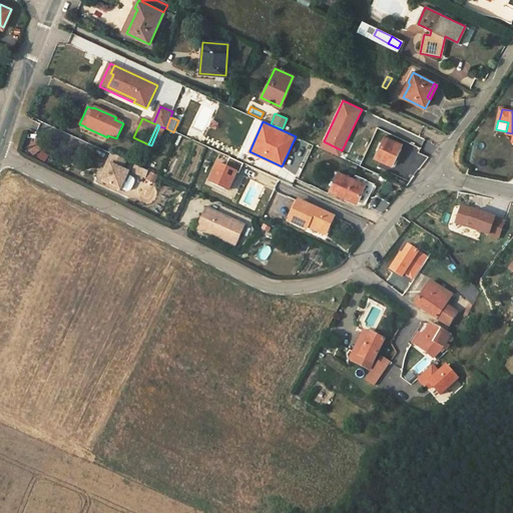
[(401,144),(385,137),(375,157),(395,166),(399,157),(396,156),(401,144)]
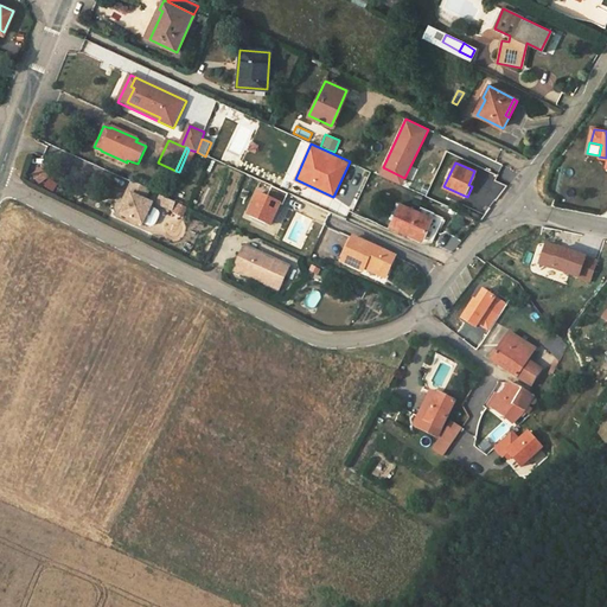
[(404,178),(383,167),(379,174),(401,185),(404,178)]
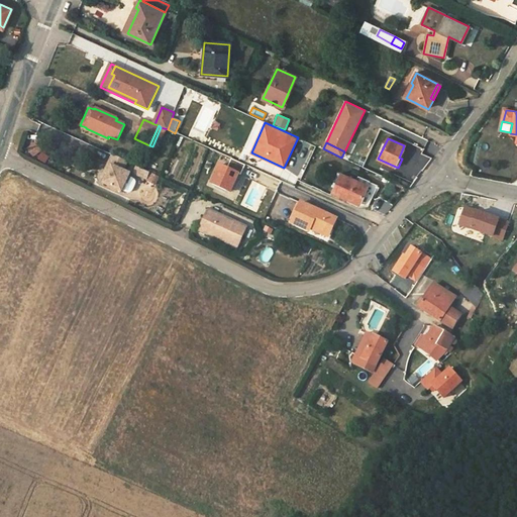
[(43,164),(47,157),(38,152),(34,160),(43,164)]
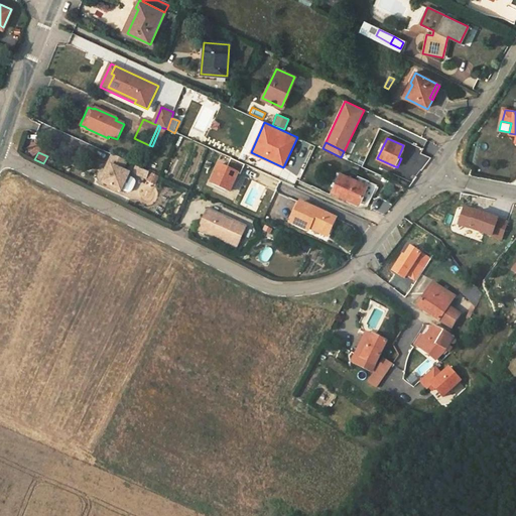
[(126,161),(112,154),(108,164),(110,165),(107,172),(103,182),(121,191),(129,173),(122,170),(126,161)]
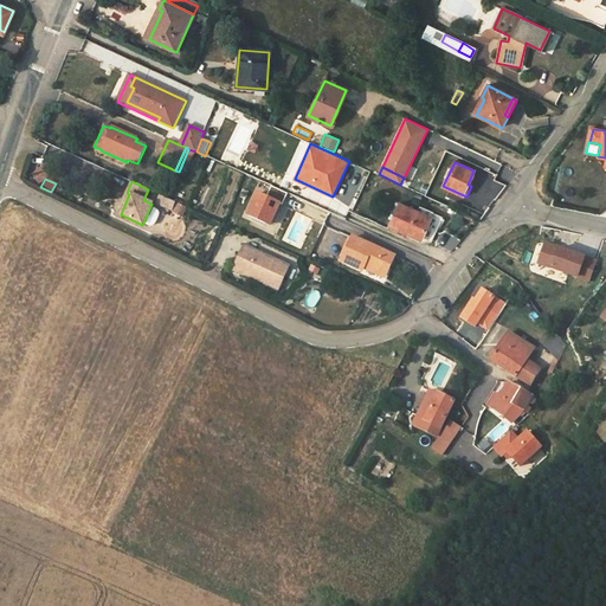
[(271,187),(266,198),(279,204),(283,205),(288,194),(271,187)]
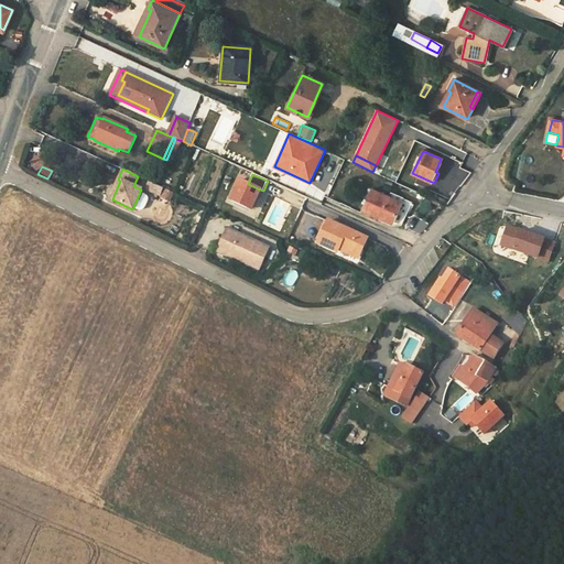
[(251,209),(260,190),(248,184),(240,180),(230,201),(251,209)]
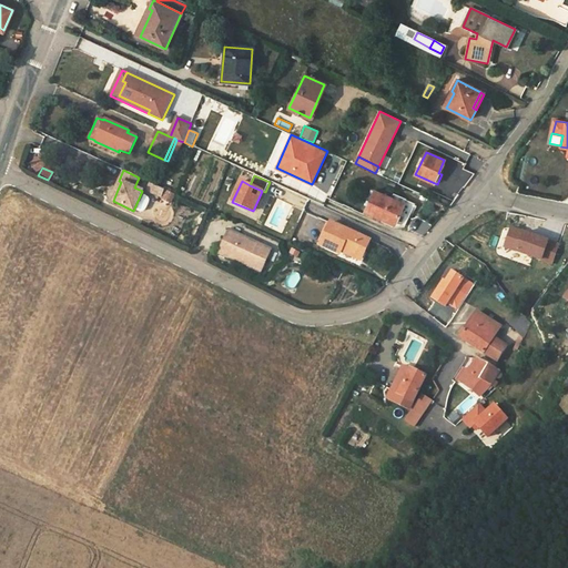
[(146,184),(144,192),(159,198),(162,190),(146,184)]
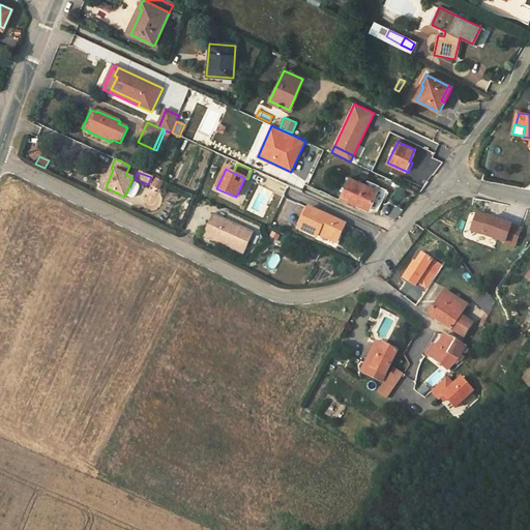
[(156,189),(160,183),(153,178),(149,184),(156,189)]
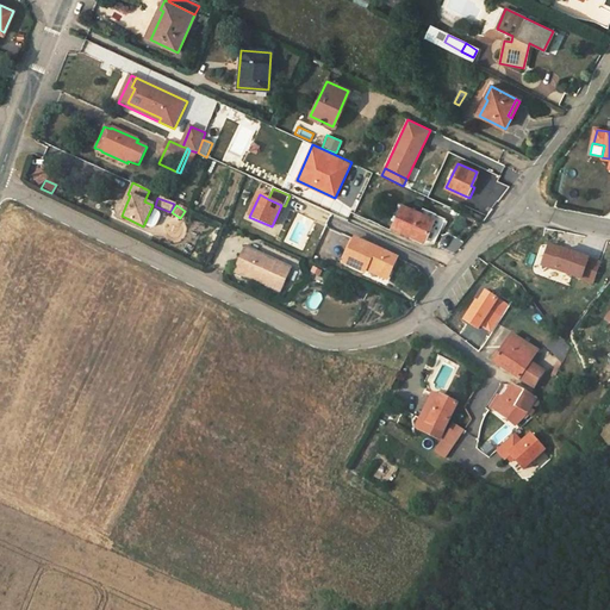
[(419,213),(402,206),(392,226),(410,235),(423,241),(429,230),(434,221),(419,213)]
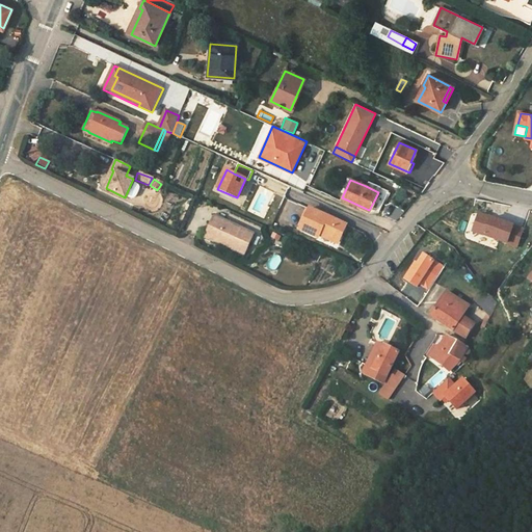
[(134,198),(138,185),(132,183),(127,196),(134,198)]
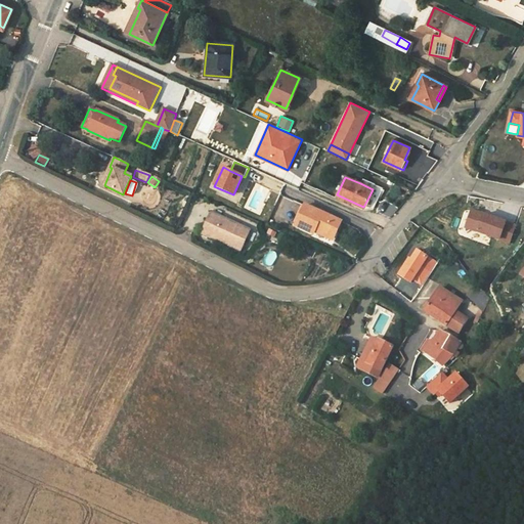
[(373,189),(368,198),(376,201),(381,188),(362,180),(360,183),(373,189)]
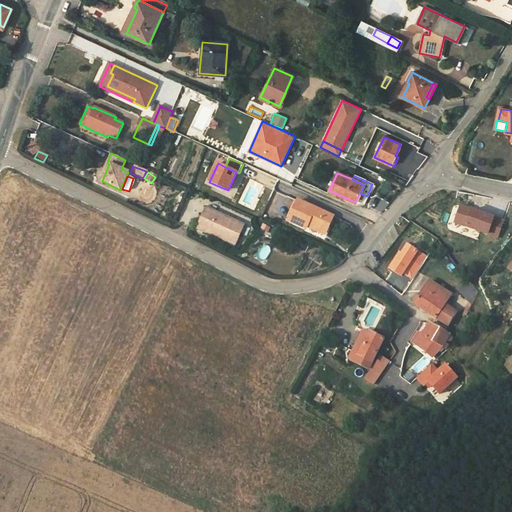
[(355,202),(344,197),(343,199),(355,204),(363,204),(367,196),(360,193),(355,202)]
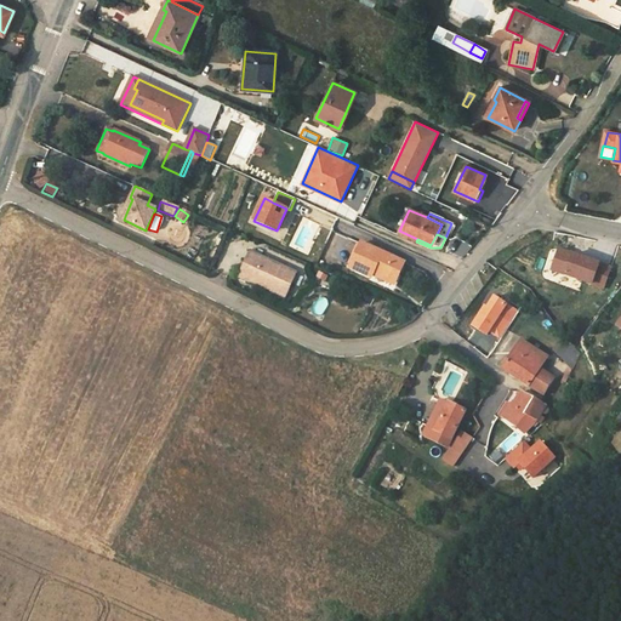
[(404,262),(362,243),(351,269),(371,279),(374,274),(394,284),(404,262)]
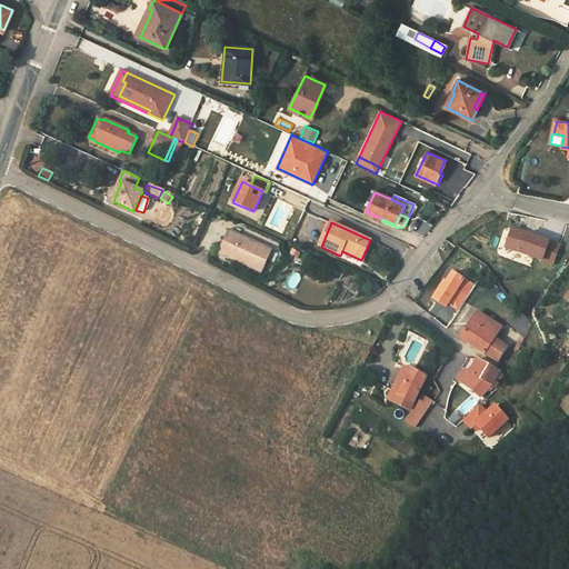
[(552,263),(559,245),(511,229),(506,247),(552,263)]
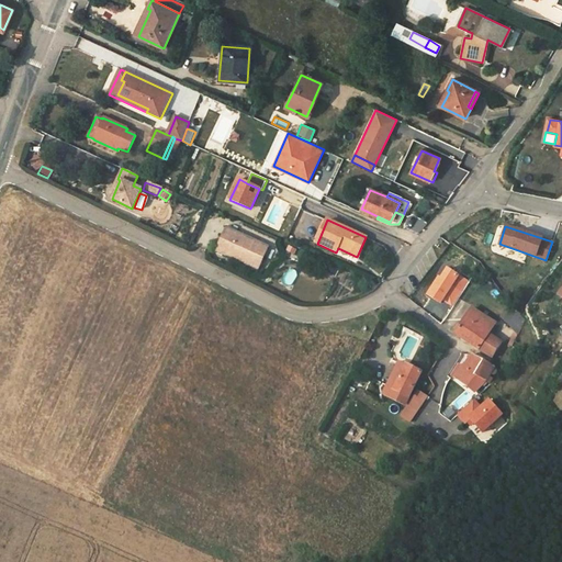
[(268,247),(226,227),(217,247),(226,250),(225,255),(238,260),(239,257),(243,259),(242,261),(258,269),(268,247)]
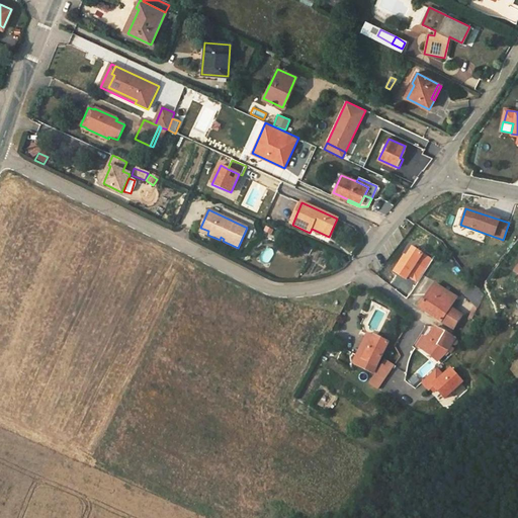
[(267,263),(273,252),(267,248),(260,259),(267,263)]
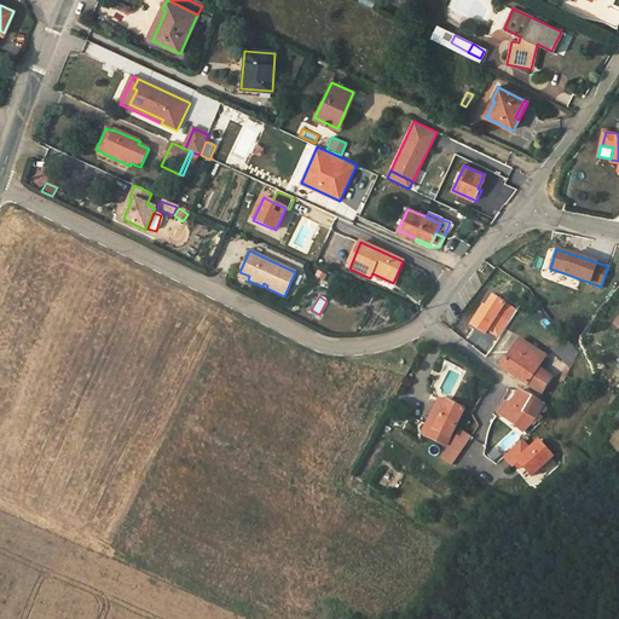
[(501,368),(525,383),(541,394),(553,376),(538,368),(545,356),(520,340),(501,368)]
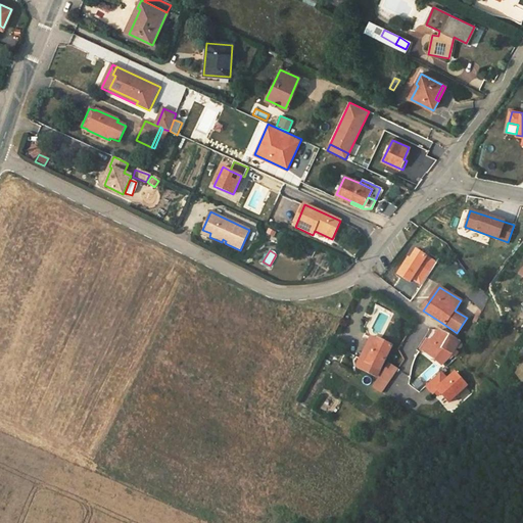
[(482,312),(487,297),(477,287),(467,297),(482,312)]
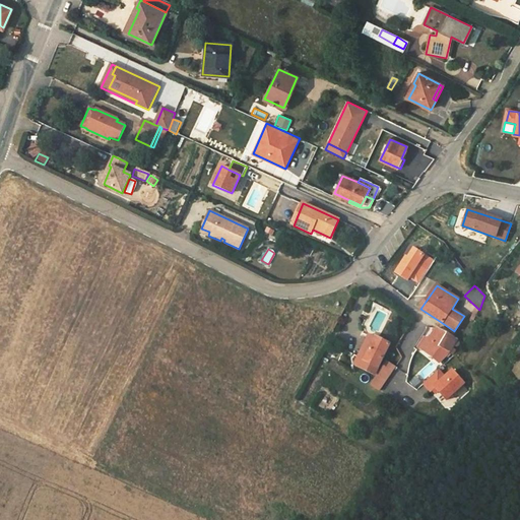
[(519,297),(509,293),(507,299),(518,304),(519,300),(519,297)]
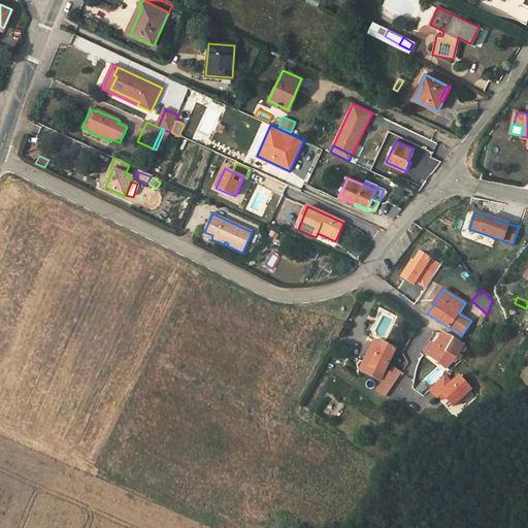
[(444,368),(453,355),(447,352),(454,339),(443,333),(428,356),(444,368)]
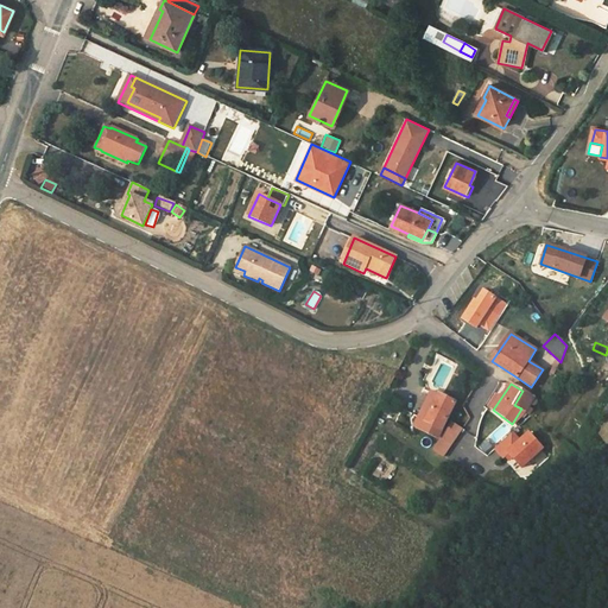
[(431,391),(419,417),(415,426),(437,437),(455,403),(431,391)]
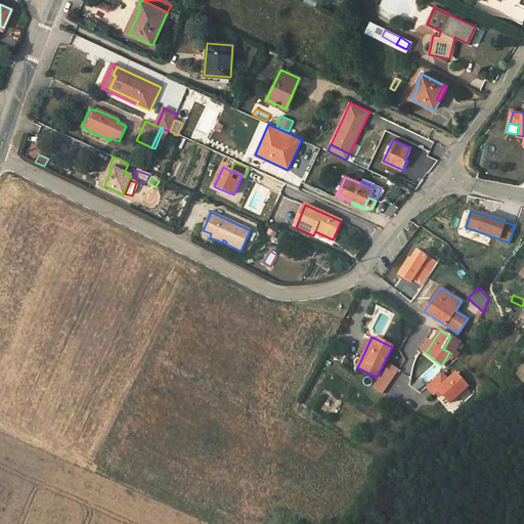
[(461,344),(450,337),(443,349),(449,352),(453,355),(459,359),(460,355),(455,352),(456,350),(460,351),(462,350),(463,347),(461,344)]
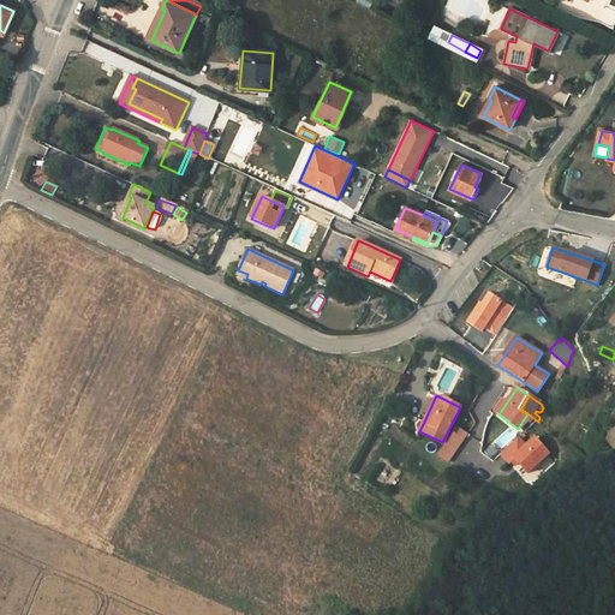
[(435,457),(447,464),(466,434),(454,425),(435,457)]
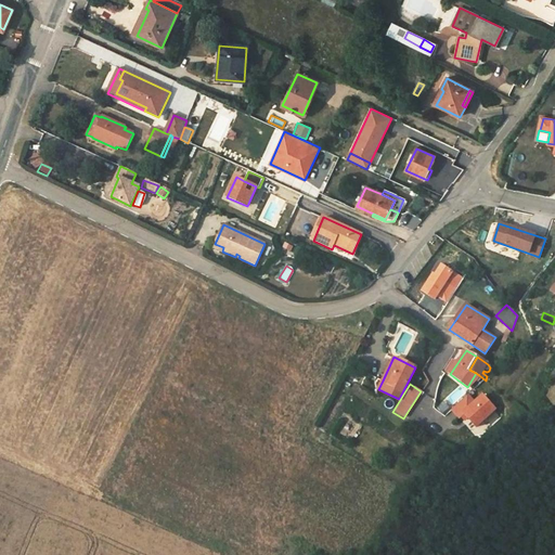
[(494,409),(478,394),(473,399),(466,392),(449,410),(472,433),(494,409)]
